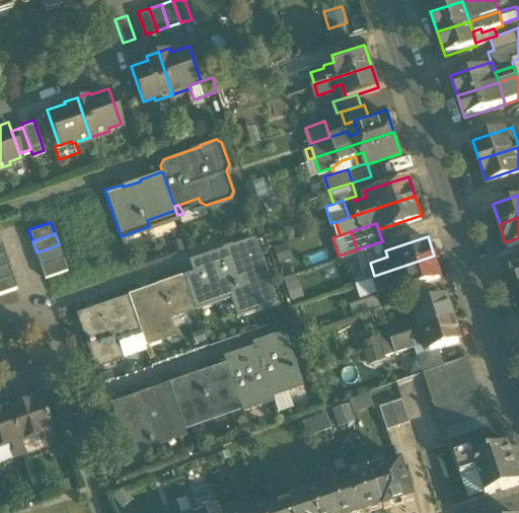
[(236,288),(242,306),(274,295),(254,238),(235,244),(235,246),(224,249),(223,248),(193,259),(197,271),(206,298),(224,292),(223,287),(234,283),(236,288)]
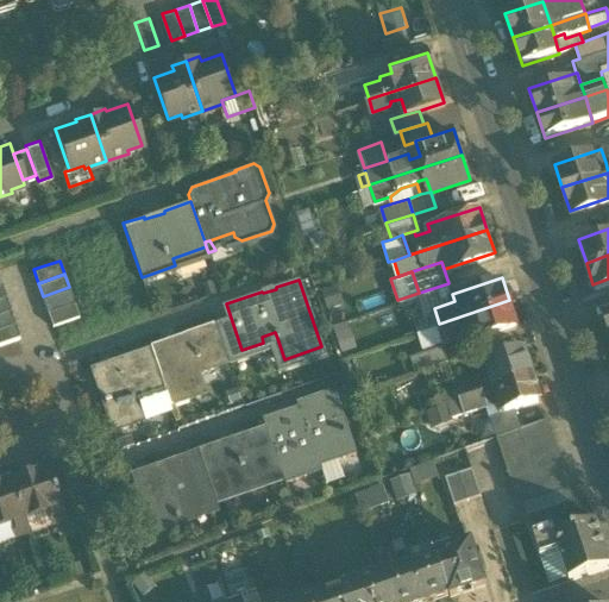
[(338,280),(321,286),(328,306),(345,301),(338,280)]
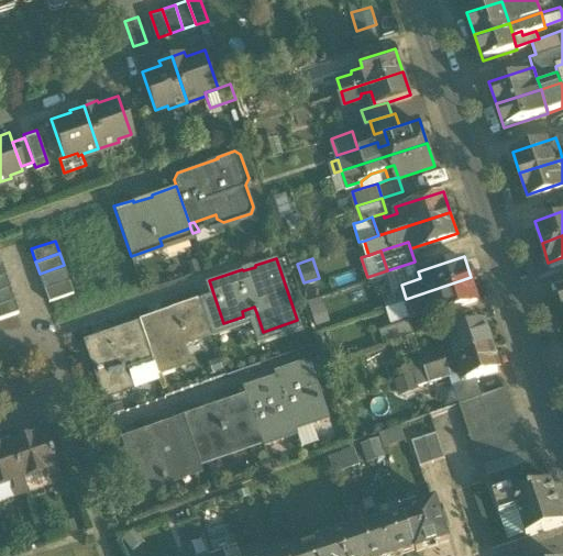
[(418,271),(415,262),(387,270),(393,286),(393,288),(401,285),(420,278),(418,271)]
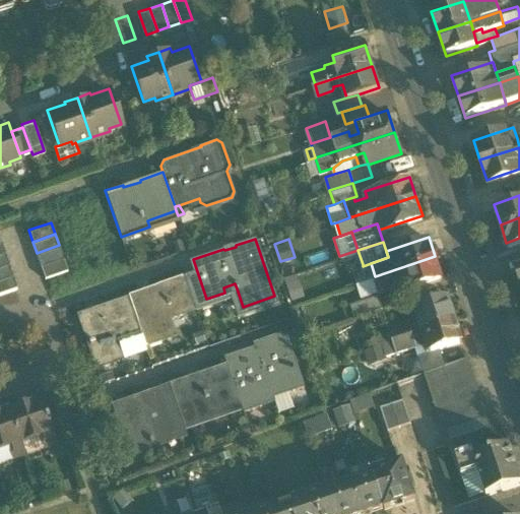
[(37,253),(41,264),(63,257),(59,245),(37,253)]
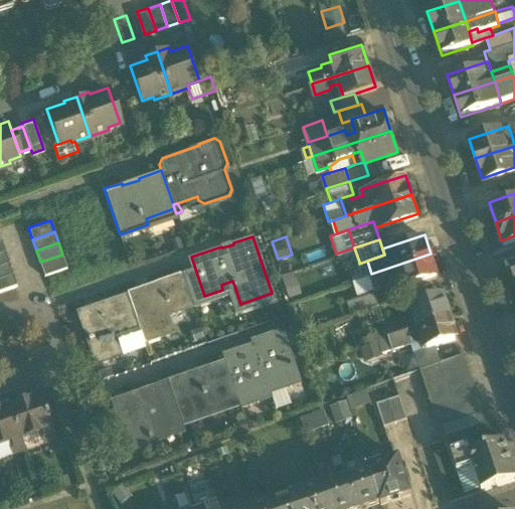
[(0,249),(0,263),(8,261),(4,248),(0,249)]
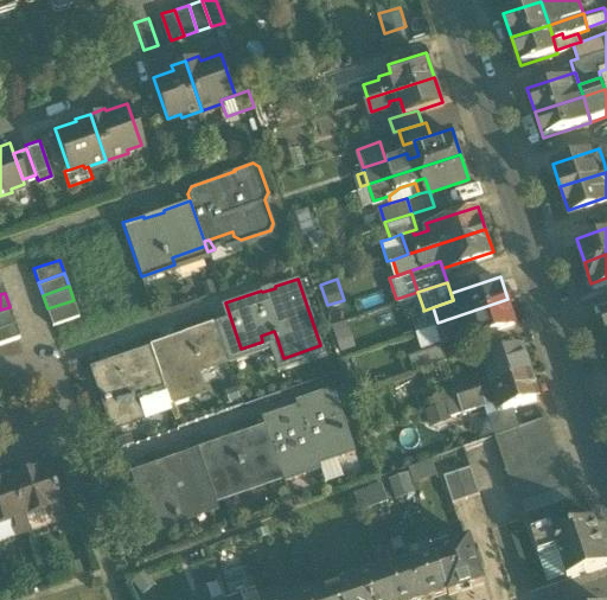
[(515,321),(508,299),(438,323),(442,337),(461,331),(473,326),(475,334),(515,321)]
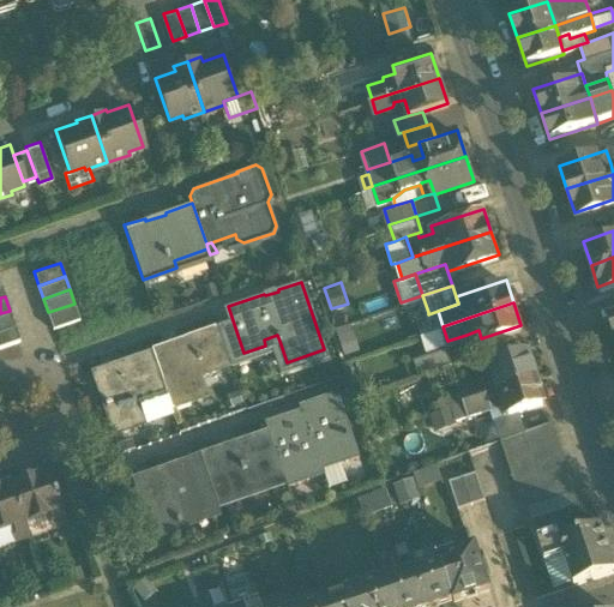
[(79,317),(74,304),(48,312),(53,326),(79,317)]
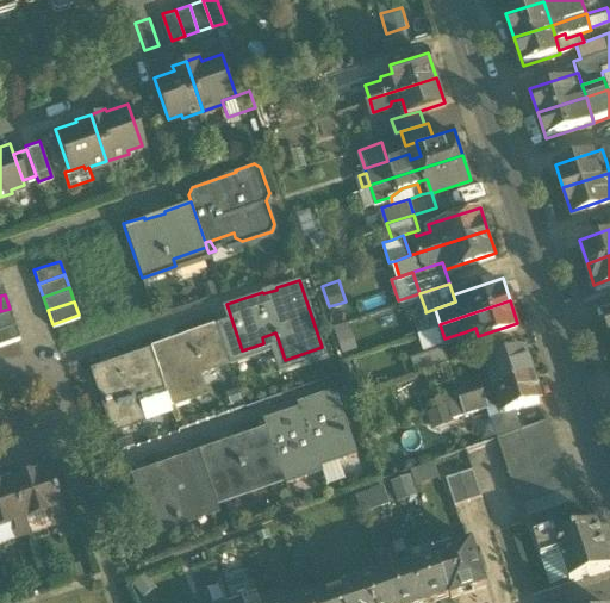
[(0,325),(14,322),(10,309),(0,311),(0,325)]
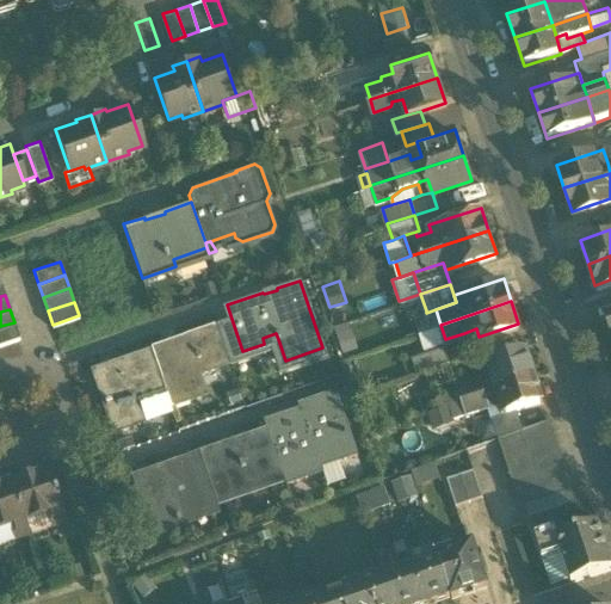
[(426,313),(426,310),(413,314),(419,332),(440,325),(436,309),(426,313)]
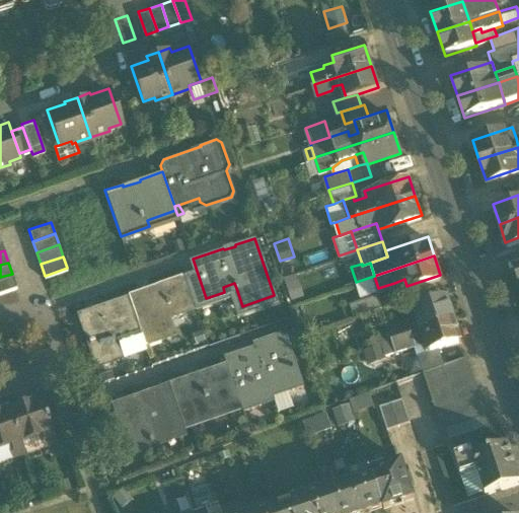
[(305,293),(297,269),(284,274),(292,298),(305,293)]
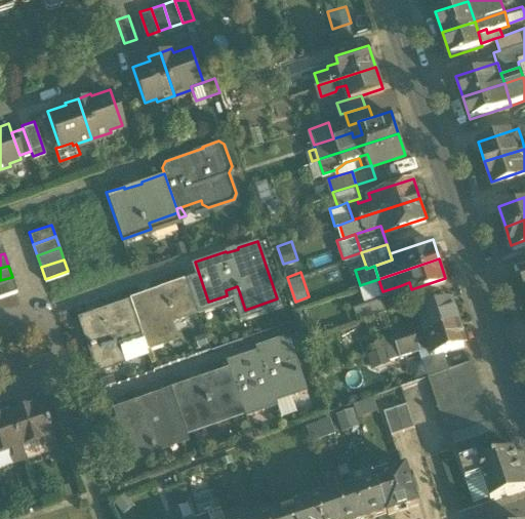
[(196,305),(197,306),(208,302),(199,274),(187,278),(196,305)]
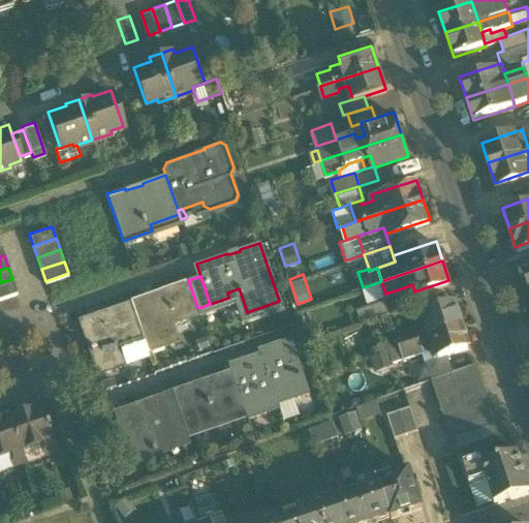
[(0,296),(17,290),(12,279),(0,282),(0,296)]
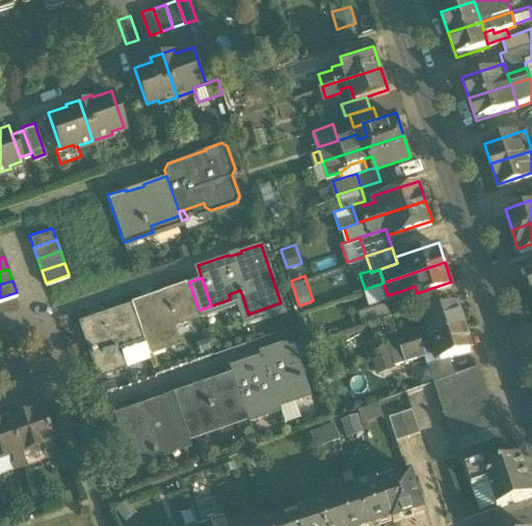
[(189,282),(130,301),(142,336),(148,350),(168,343),(162,326),(201,313),(200,310),(198,309),(189,282)]
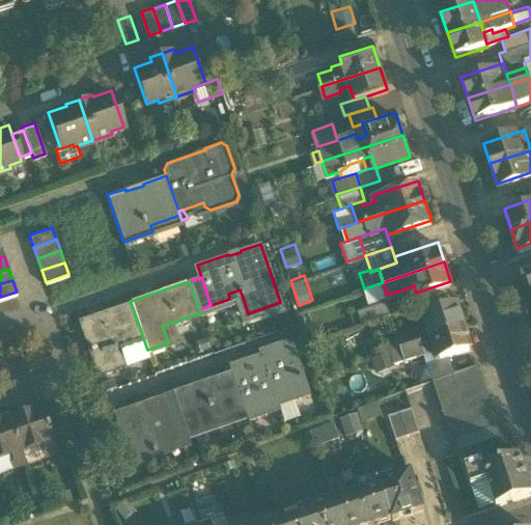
[(383,282),(364,288),(368,301),(387,295),(383,282)]
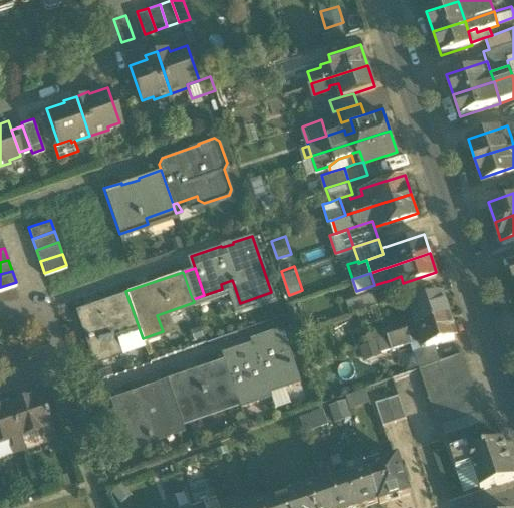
[(393,286),(403,283),(401,276),(391,280),(393,286)]
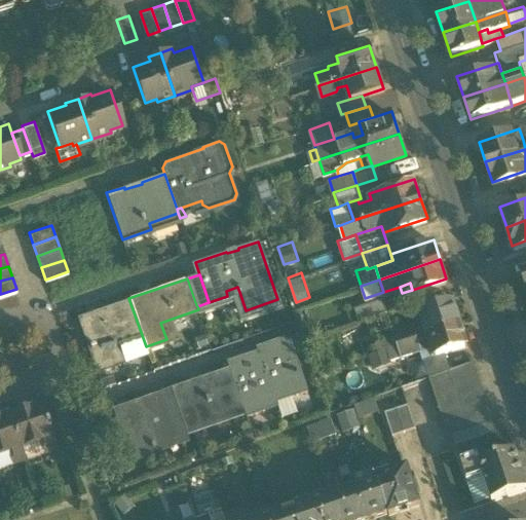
[(226,291),(227,296),(239,292),(237,287),(226,291)]
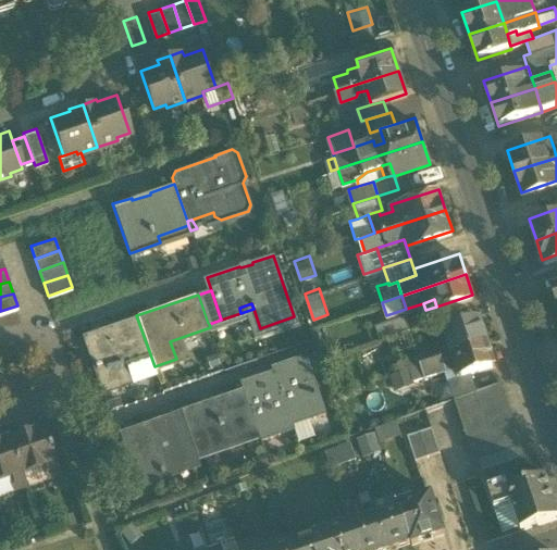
[(376,322),(381,337),(410,327),(406,313),(376,322)]
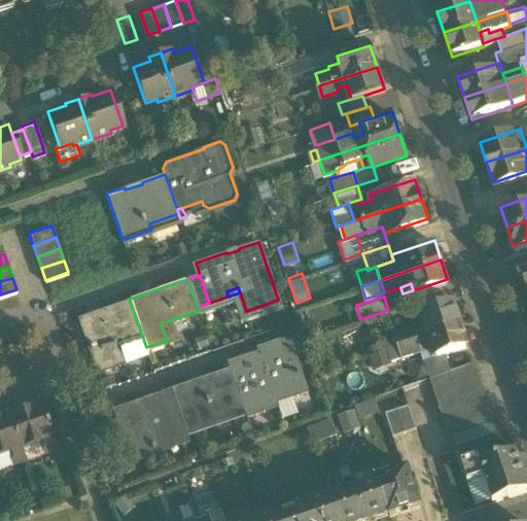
[(96,370),(117,362),(110,343),(141,333),(129,299),(78,316),(96,370)]
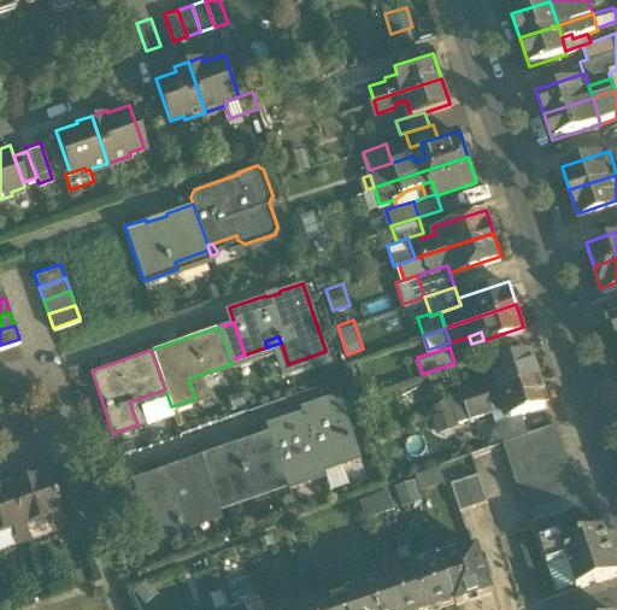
[(487,385),(491,393),(540,377),(532,352),(493,364),(498,381),(487,385)]
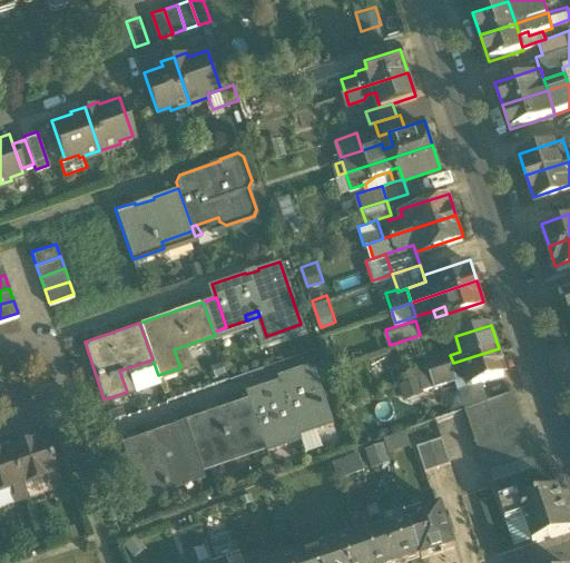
[(507,371),(499,348),(453,363),(431,371),(435,383),(454,376),(457,374),(455,372),(465,368),(470,383),(482,378),(507,371)]
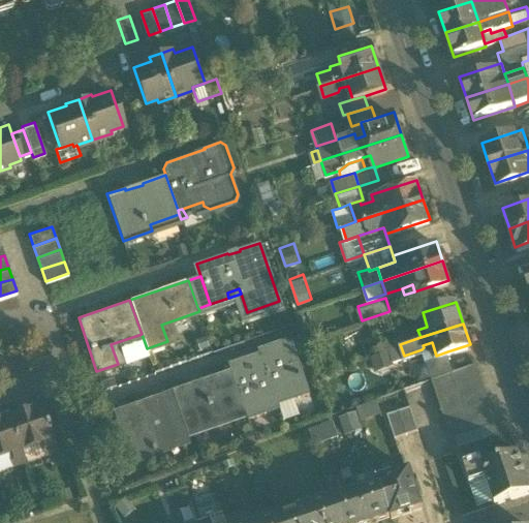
[(397,333),(400,344),(421,337),(417,330),(417,328),(414,327),(397,333)]
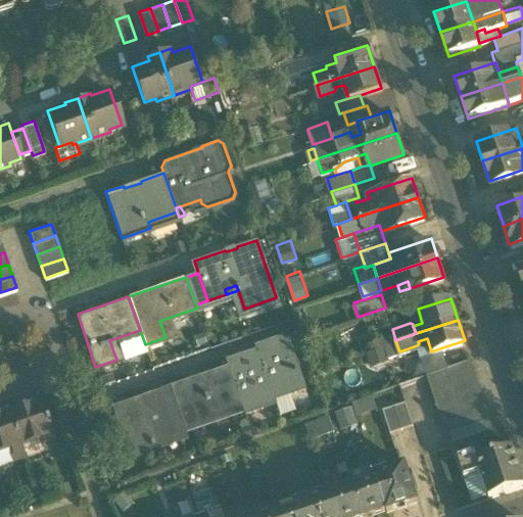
[(299,329),(288,333),(293,349),(304,345),(299,329)]
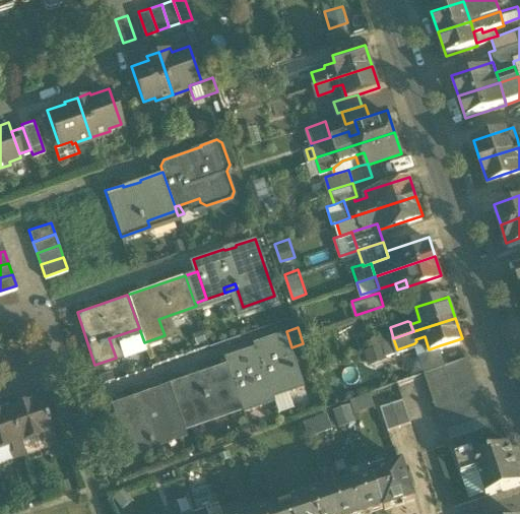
[(144,342),(139,328),(109,338),(116,358),(121,356),(121,355),(139,348),(139,347),(138,344),(144,342)]
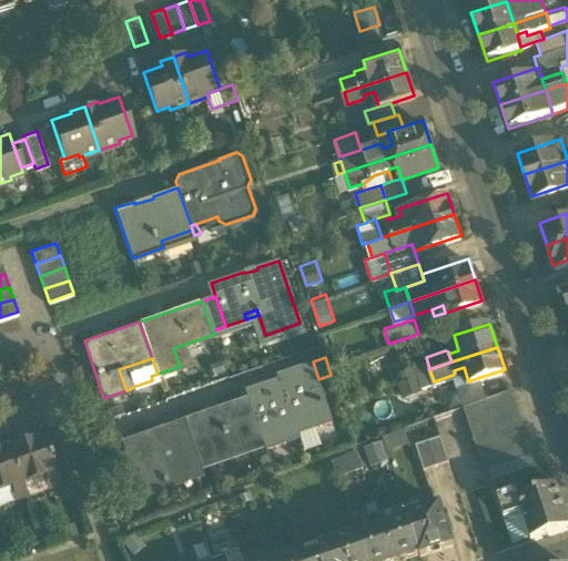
[(246,388),(250,397),(263,435),(265,444),(266,447),(301,436),(300,431),(316,425),(332,419),(318,379),(313,361),(312,361),(279,373),(280,377),(246,388)]
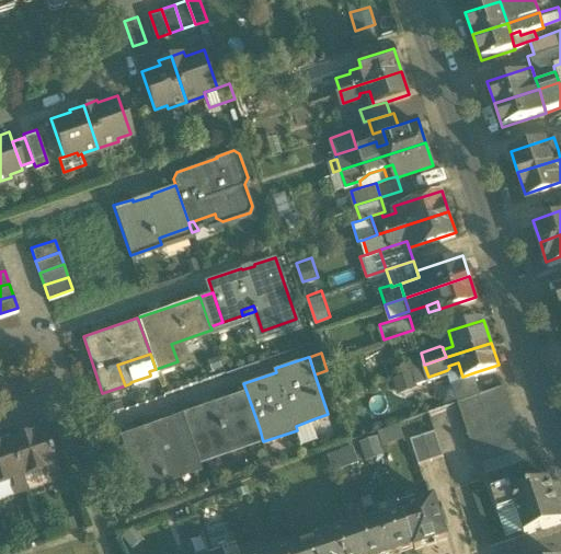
[(428,377),(424,365),(413,368),(416,380),(428,377)]
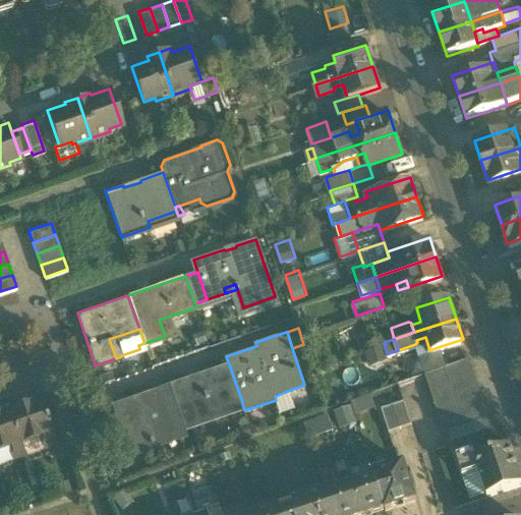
[(389,357),(387,353),(384,342),(363,348),(368,363),(389,357)]
